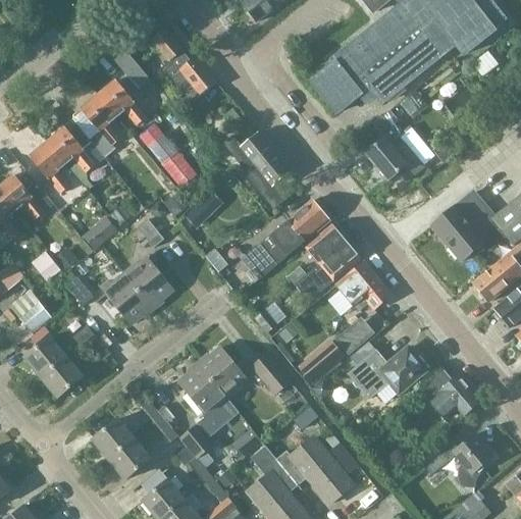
[(256,20),(279,0),(245,0),(242,3),(256,20)]
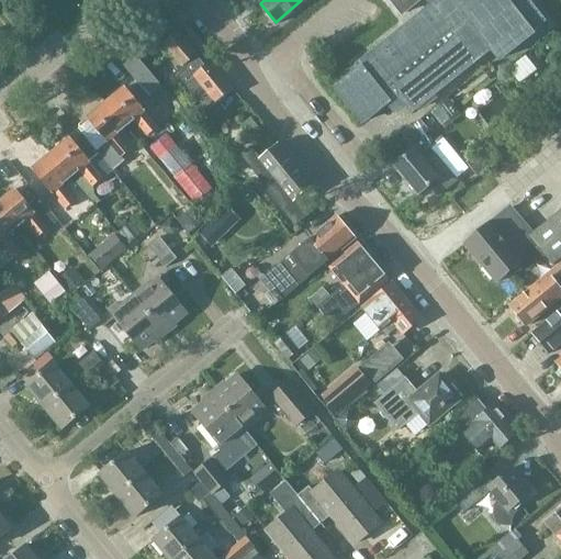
[(389,0),(401,14),(418,0),(426,0),(428,2),(354,63),(357,67),(334,86),(362,121),(386,101),(393,110),(403,101),(411,110),(489,47),(498,60),(534,31),(533,30),(546,19),(530,0),(389,0)]
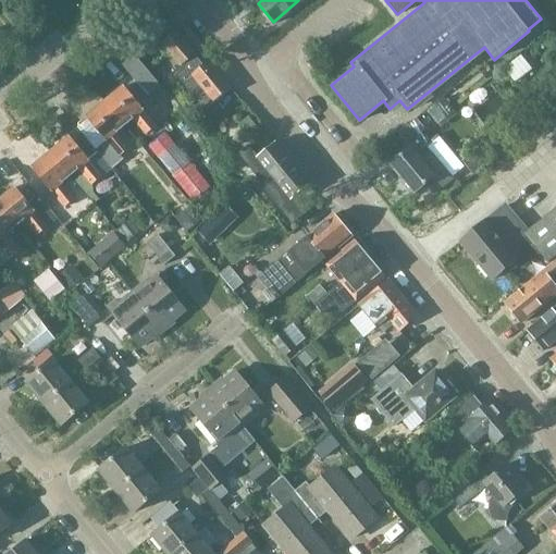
[(143,28),(133,37),(139,46),(149,37),(143,28)]
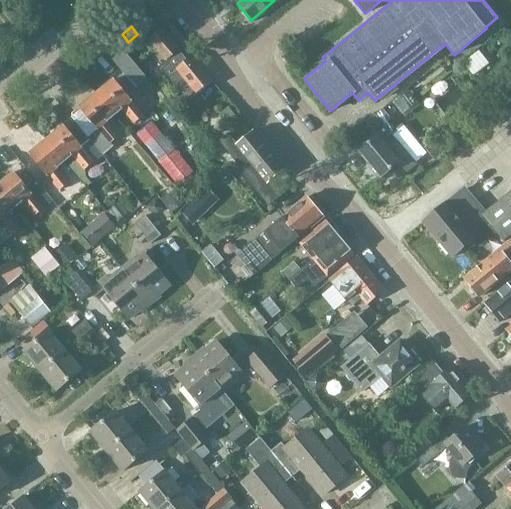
[(186,59),(179,49),(160,27),(147,38),(165,59),(158,64),(186,99),(212,80),(192,55),(186,59)]
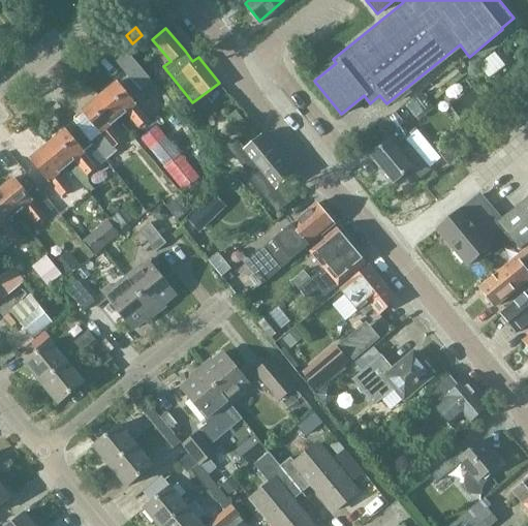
[(148,118),(136,103),(116,81),(98,95),(118,119),(126,113),(137,126),(148,118)]
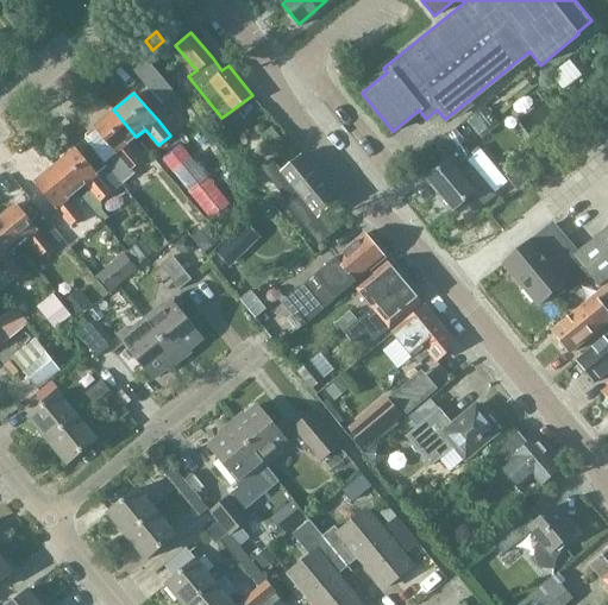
[(477,132),(495,119),(484,104),(467,118),(477,132)]
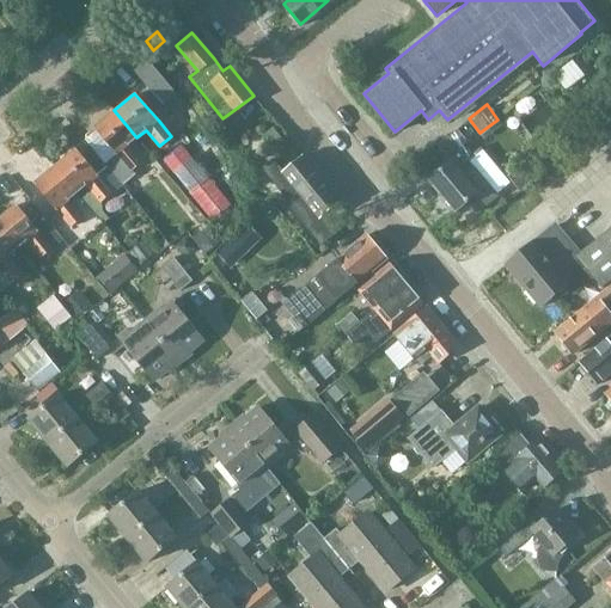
[(128,145),(136,137),(114,110),(93,127),(114,152),(102,160),(105,164),(122,184),(135,173),(132,169),(142,160),(128,145)]
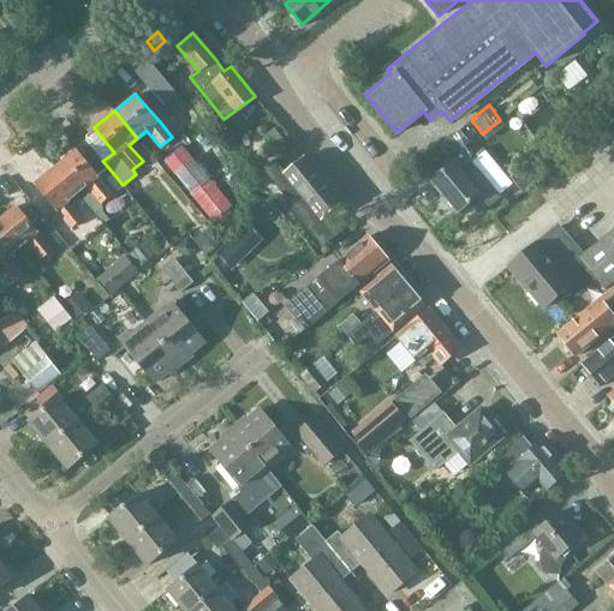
[(453,161),(430,179),(458,210),(464,205),(469,202),(477,213),(500,193),(499,191),(511,180),(481,145),(472,153),(464,144),(469,141),(458,129),(439,145),(453,161)]
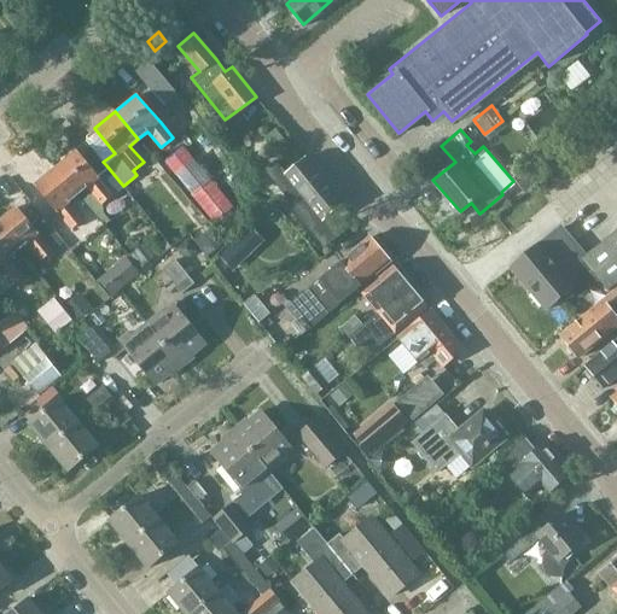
[(182,147),(166,159),(174,169),(190,157),(182,147)]
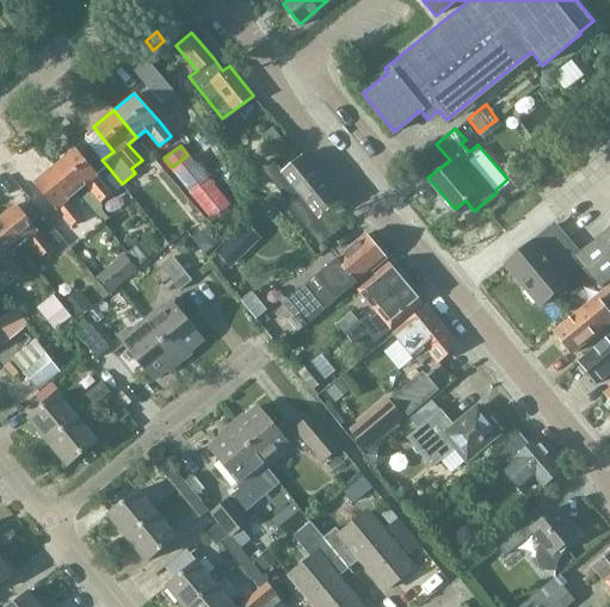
[(105,163),(96,172),(75,148),(54,166),(76,192),(85,185),(87,187),(80,193),(102,221),(111,212),(102,200),(110,192),(122,184),(105,163)]
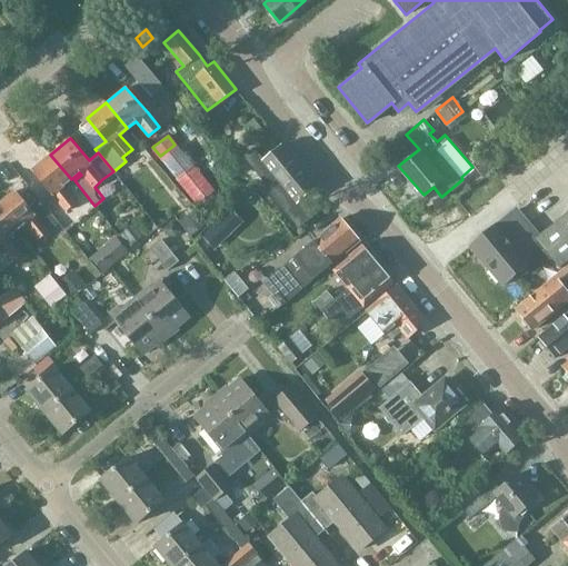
[(300,200),(316,188),(280,144),(259,159),(251,150),(242,157),(268,185),(265,187),(298,227),(314,216),(300,200)]
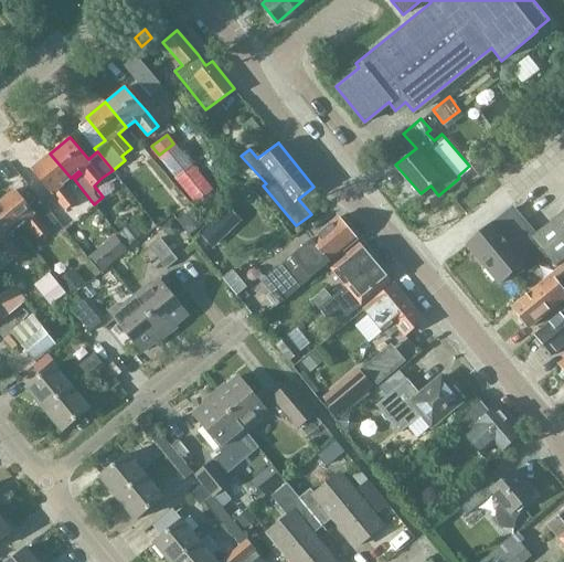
[(493,163),(482,149),(468,159),(479,173),(493,163)]
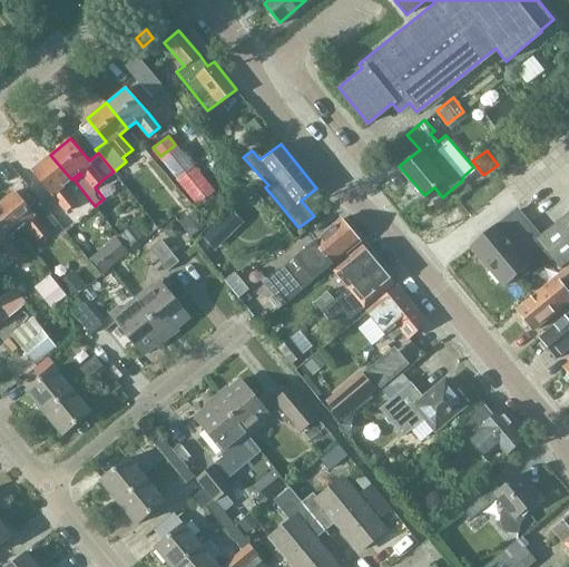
[(64,185),(71,179),(50,155),(30,172),(50,194),(65,212),(77,201),(64,185)]
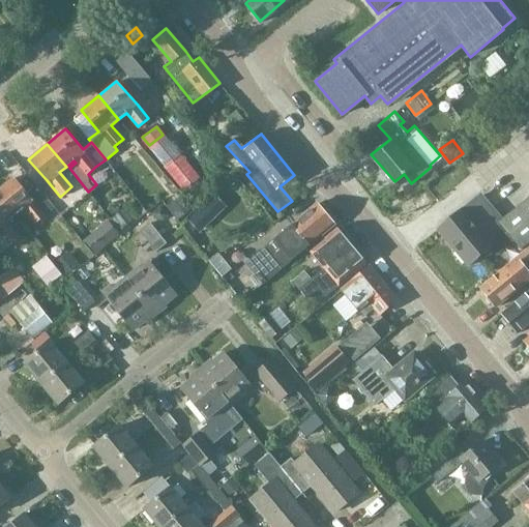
[(179,153),(164,167),(183,191),(198,178),(199,177),(179,153)]
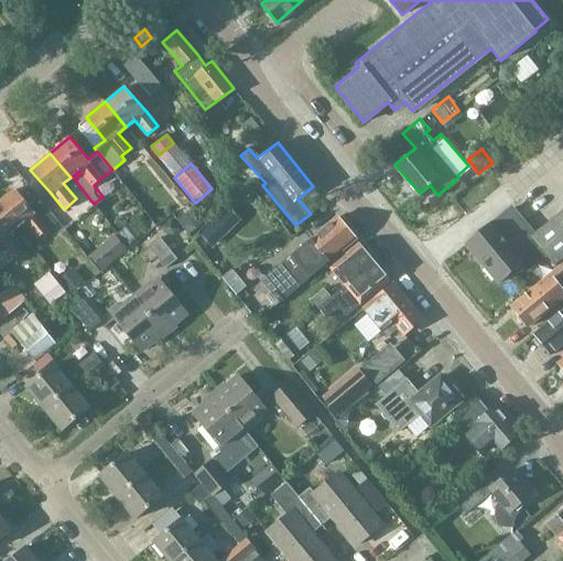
[(161,166),(154,172),(159,177),(164,171),(161,166)]
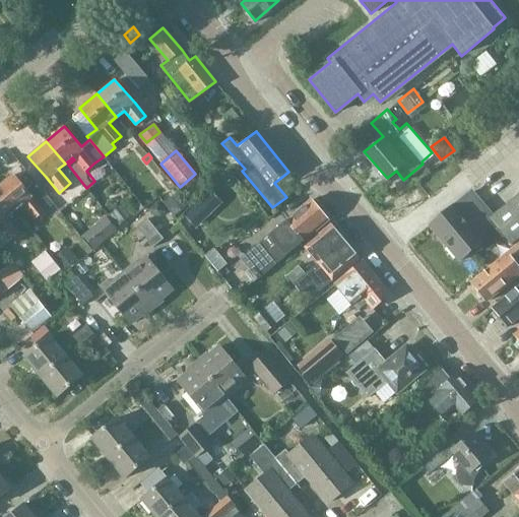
[(40,187),(30,193),(13,174),(0,183),(0,193),(14,210),(22,204),(34,218),(44,210),(53,203),(51,199),(40,187)]
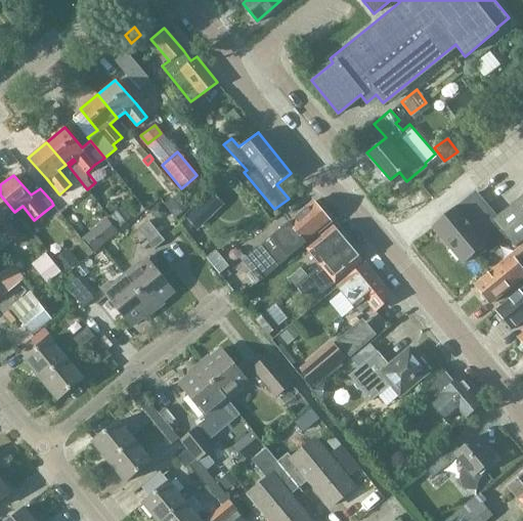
[(178,192),(165,203),(174,215),(187,205),(178,192)]
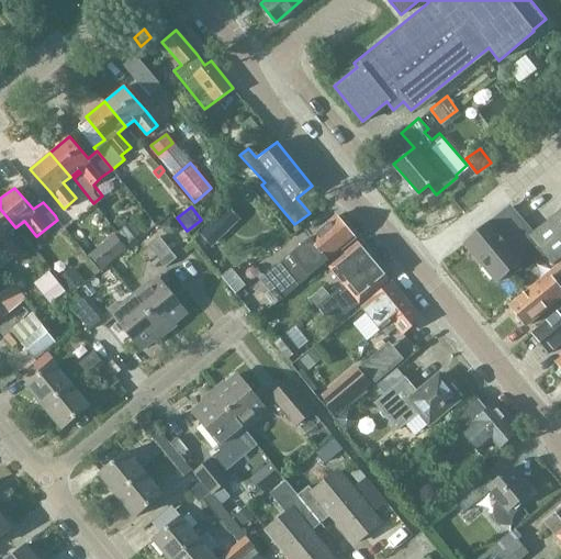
[(560,207),(527,234),(528,234),(513,246),(491,219),(463,242),(495,280),(518,261),(526,270),(545,255),(551,264),(560,255),(560,207)]
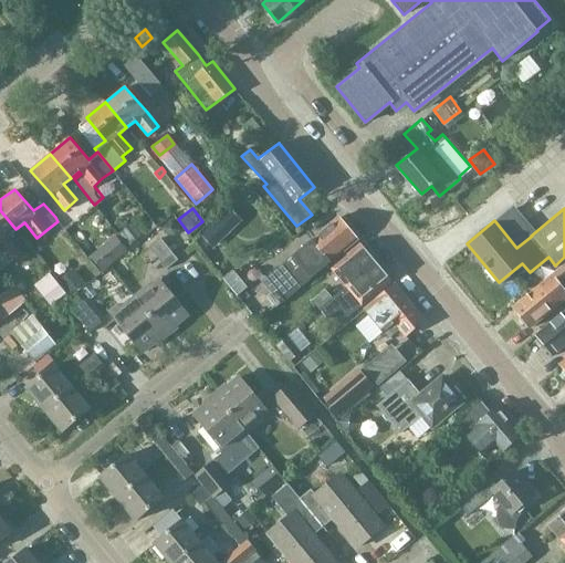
[(8,236),(16,229),(0,210),(0,268),(21,251),(8,236)]
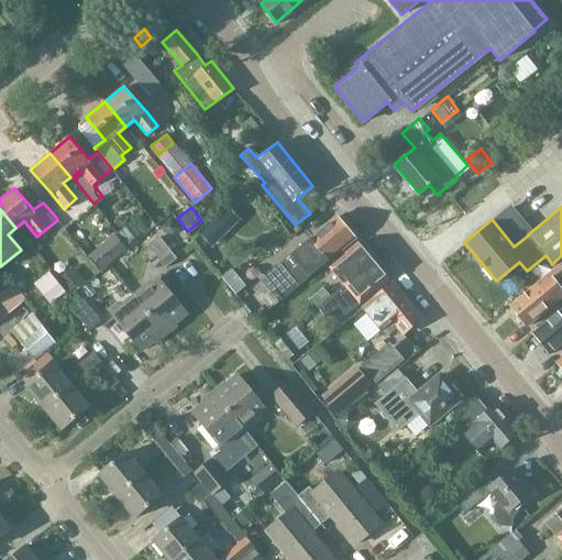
[(262,280),(277,298),(355,237),(337,215),(262,280)]
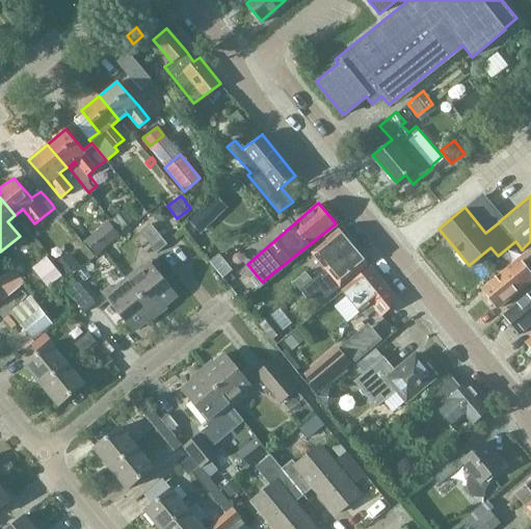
[(141,205),(135,211),(139,216),(147,211),(141,205)]
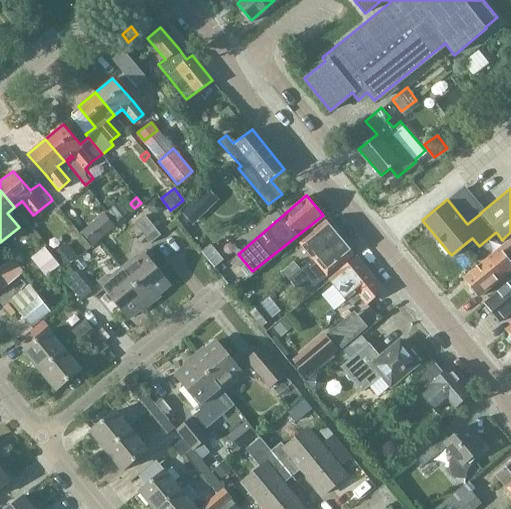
[(155,211),(161,206),(154,197),(145,204),(150,210),(155,211)]
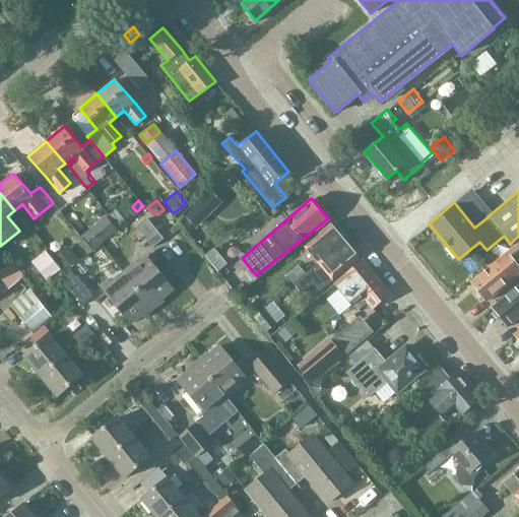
[(109,214),(118,225),(131,214),(122,203),(109,214)]
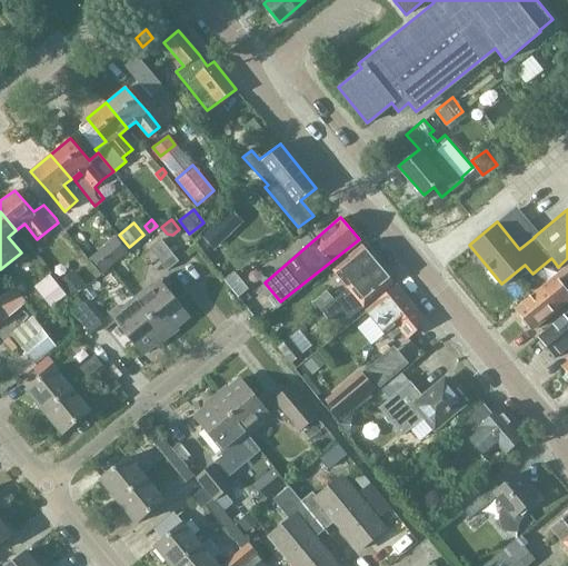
[(167,269),(179,260),(160,238),(149,247),(167,269)]
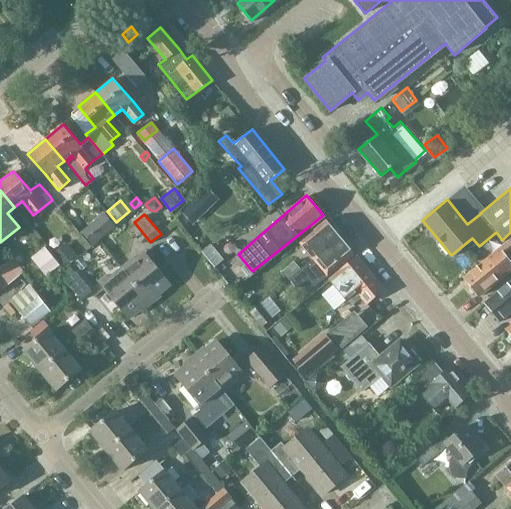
[(311,258),(339,234),(326,219),(297,242),(311,258)]
